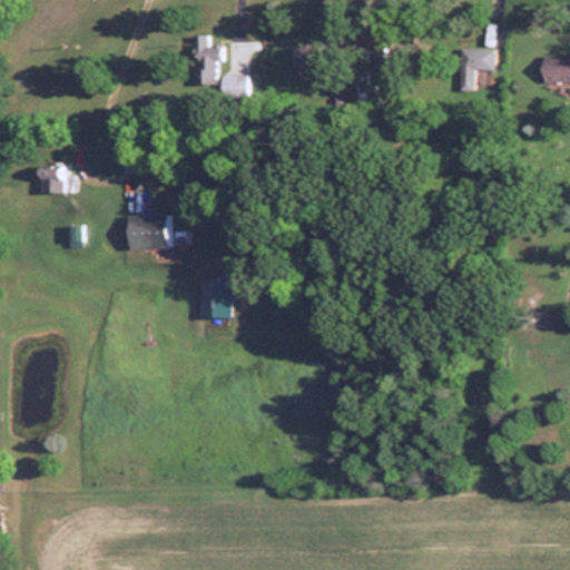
[(213,41),(213,32),(196,32),(196,68),(222,68),(222,41),(213,41)]
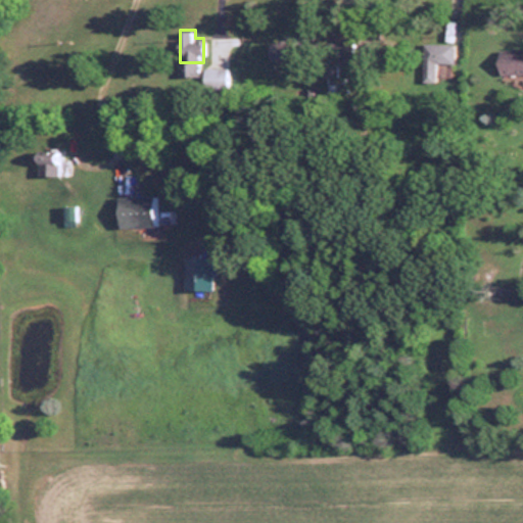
[(345,77),(345,63),(359,63),(360,42),(332,41),(331,77),(345,77)]
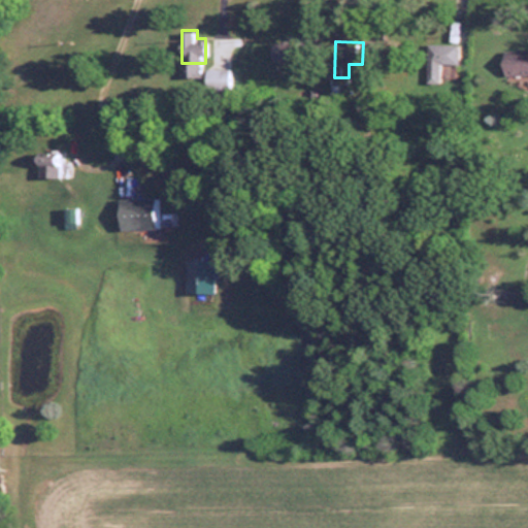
[(429,81),(441,81),(441,63),(460,62),(460,42),(429,43),(429,81)]
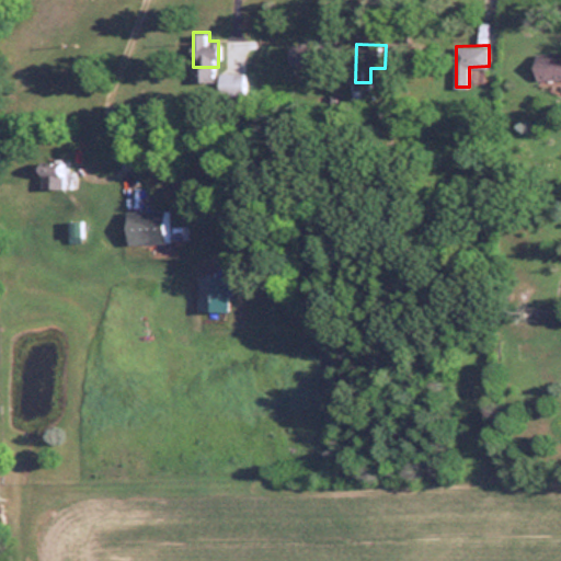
[(292,64),(311,64),(311,46),(292,46),(292,64)]
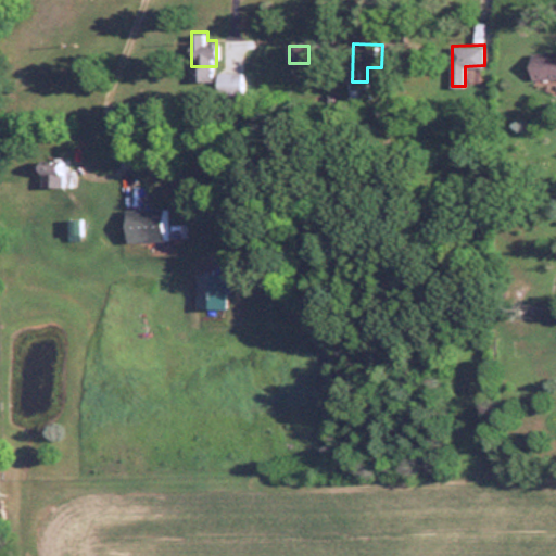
[(555,76),(555,50),(529,51),(529,77),(555,76)]
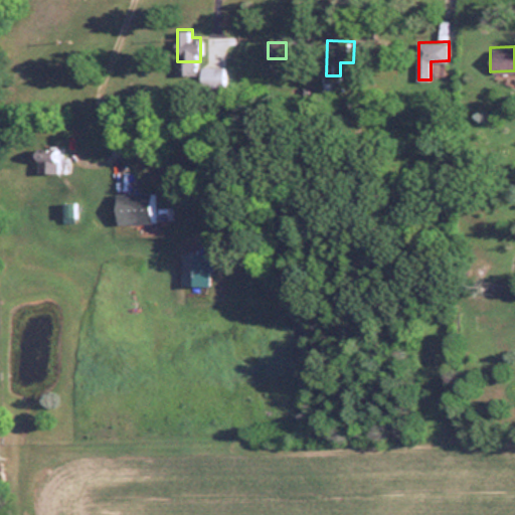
[(116,222),(156,222),(156,192),(116,192),(116,222)]
